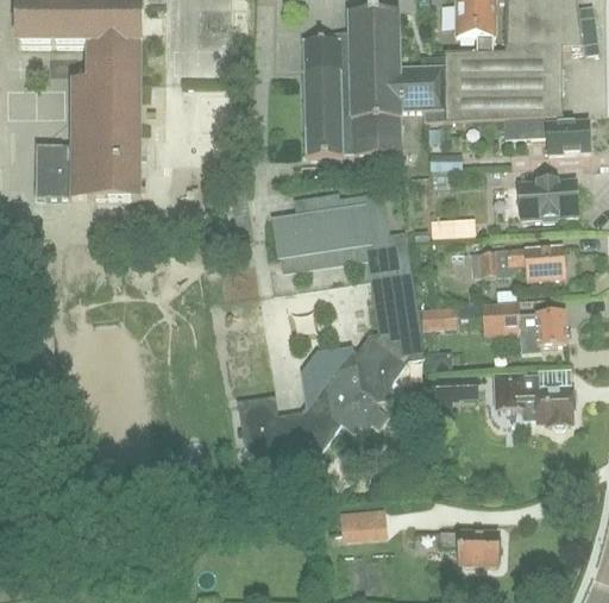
[(16,0),(17,45),(87,45),(87,81),(71,81),(71,146),(36,146),(36,200),(140,200),(142,46),(142,0),(16,0)]
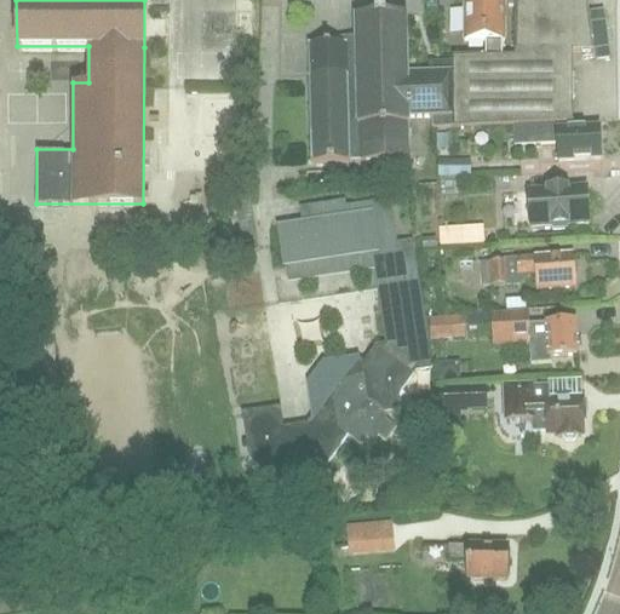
[(501,51),(486,51),(451,51),(452,57),(451,57),(452,122),(512,119),(557,118),(574,116),(573,47),(593,46),(587,0),(515,0),(516,51),(501,51)]
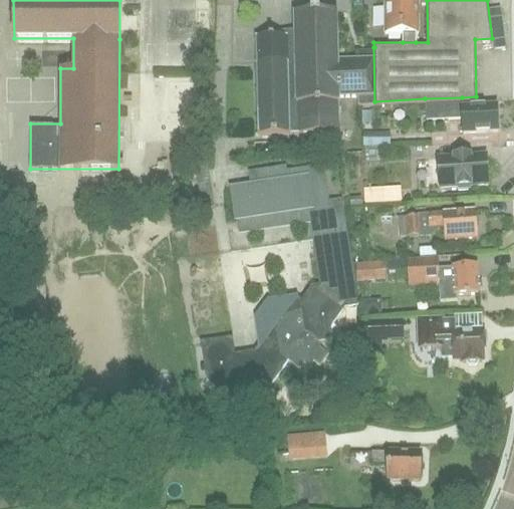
[(403,42),(416,42),(416,31),(418,31),(418,0),(384,0),(384,30),(403,31),(403,42)]
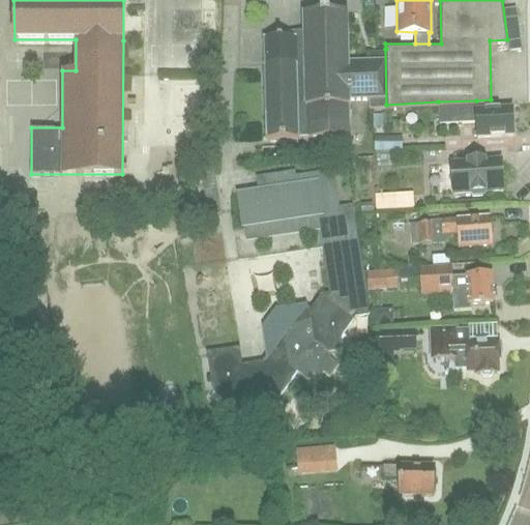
[(263,33),(266,137),(350,134),(349,97),(370,96),(371,105),(386,105),(385,49),(365,49),(365,57),(349,57),(348,7),(301,8),(302,32),(263,33)]
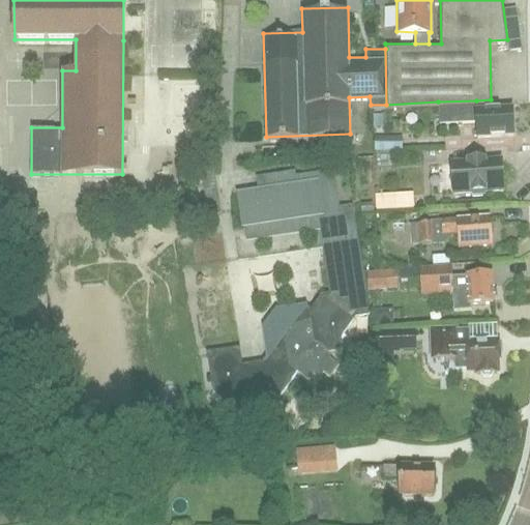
[(476,100),(438,101),(439,120),(476,119),(477,134),(513,133),(511,105),(476,107),(476,100)]
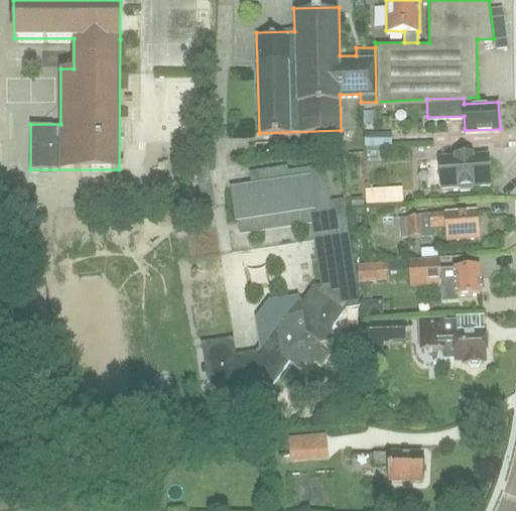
[(391,128),(364,128),(364,142),(391,142),(391,128)]
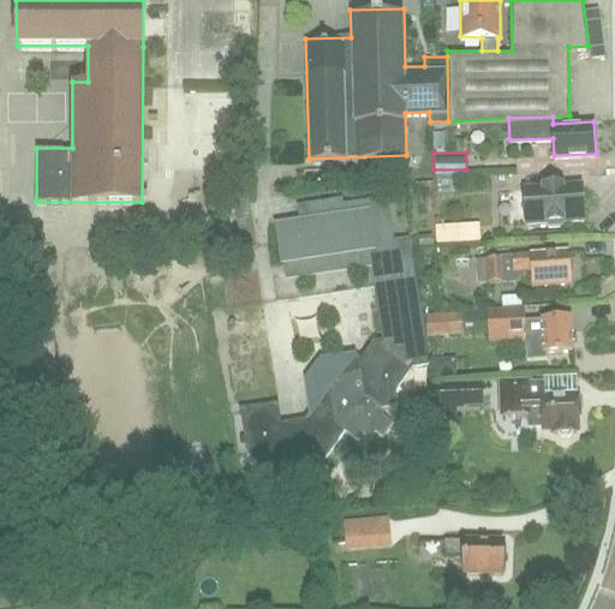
[(485,172),(435,175),(436,193),(487,190),(485,172)]
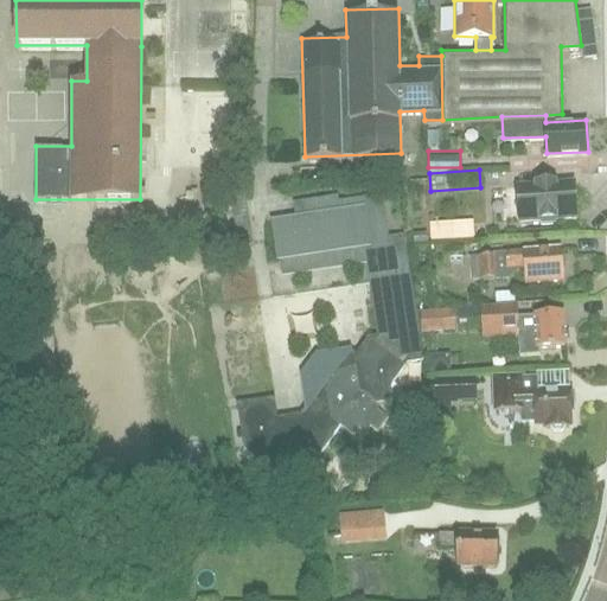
[(517,184),(521,219),(542,218),(542,221),(556,219),(556,216),(577,215),(574,179),(555,180),(555,179),(536,181),(536,183),(517,184)]
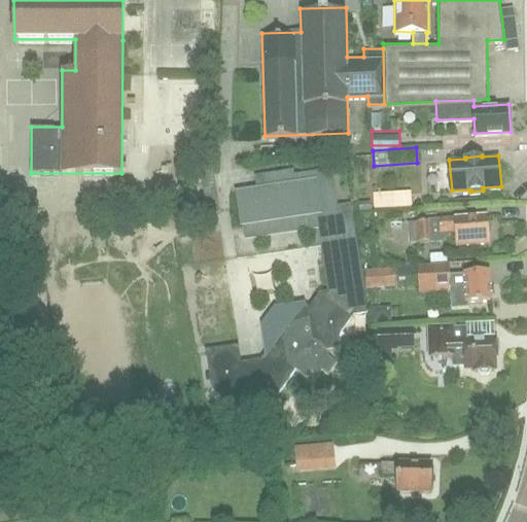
[(210,157),(200,158),(201,169),(212,167),(210,157)]
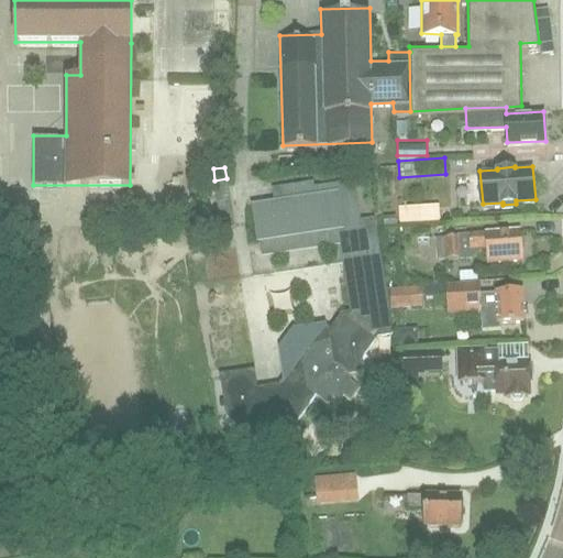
[(254,367),(219,371),(225,413),(273,448),(315,392),(328,401),(332,394),(339,398),(343,392),(350,397),(360,384),(351,378),(350,371),(364,369),(362,353),(376,334),(392,331),(374,214),(360,216),(354,177),(313,183),(312,178),(272,184),(274,198),(252,201),(256,238),(260,237),(262,247),(293,242),(290,232),(308,230),(309,240),(340,234),(351,309),(340,310),(340,312),(330,326),(323,320),(278,381),(257,384),(254,367)]
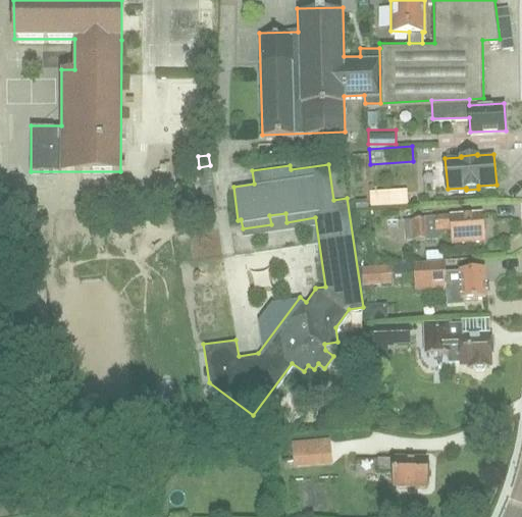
[(213,185),(202,187),(205,208),(216,207),(213,185)]
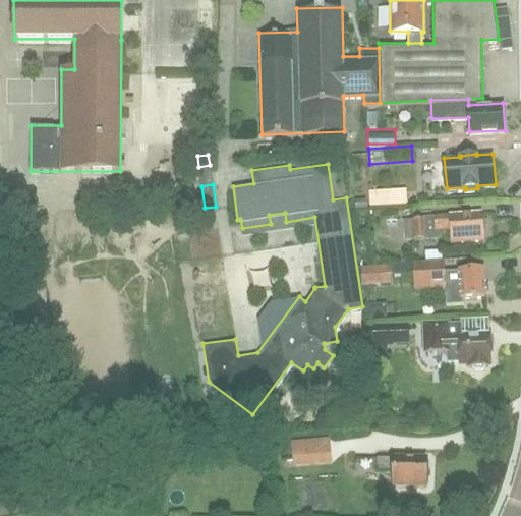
[(448,213),(410,215),(411,236),(425,235),(425,237),(437,236),(441,231),(450,231),(450,239),(483,236),(481,209),(448,212),(448,213)]
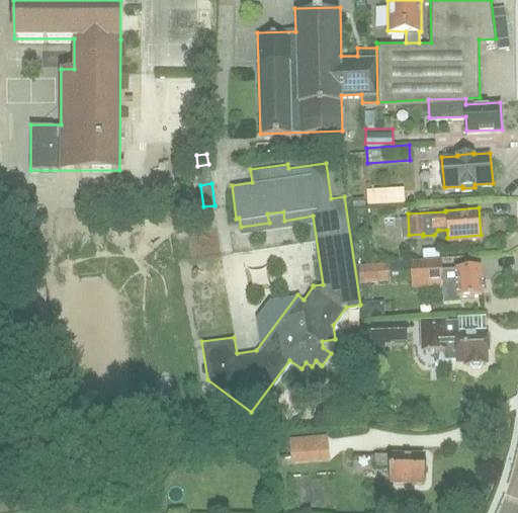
[(460,300),(460,293),(482,292),(480,263),(456,265),(441,266),(441,256),(410,258),(411,285),(442,283),(442,301),(460,300)]
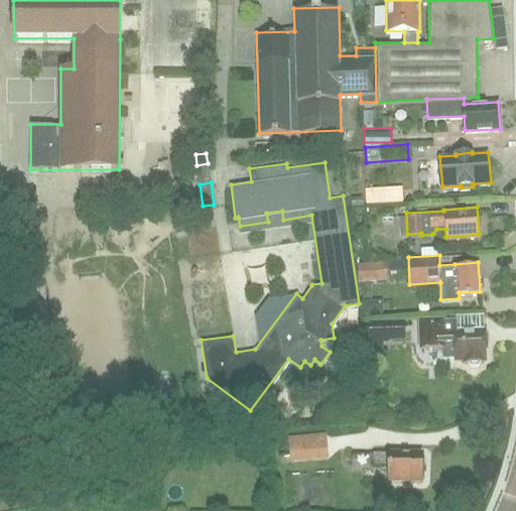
[(386,276),(385,259),(357,261),(358,278),(386,276)]
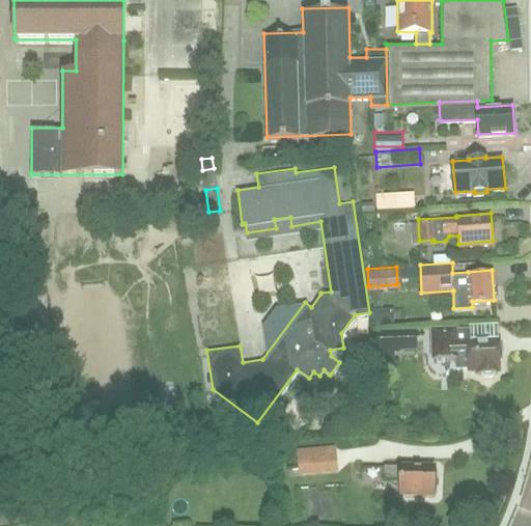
[(436,328),(437,355),(455,354),(456,366),(469,365),(469,367),(477,366),(477,370),(501,369),(500,337),(464,338),(464,327),(436,328)]
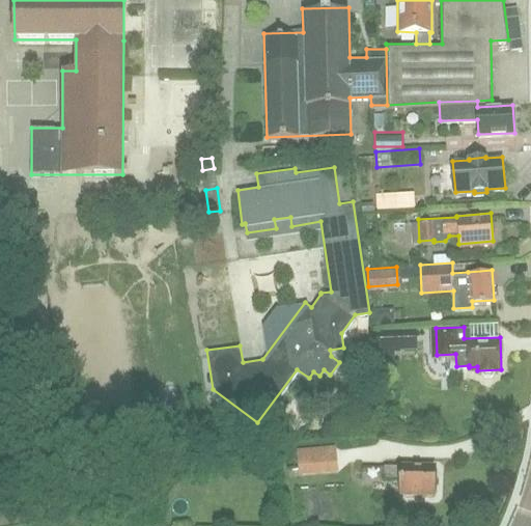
[(414,330),(397,331),(398,345),(415,344),(414,330)]
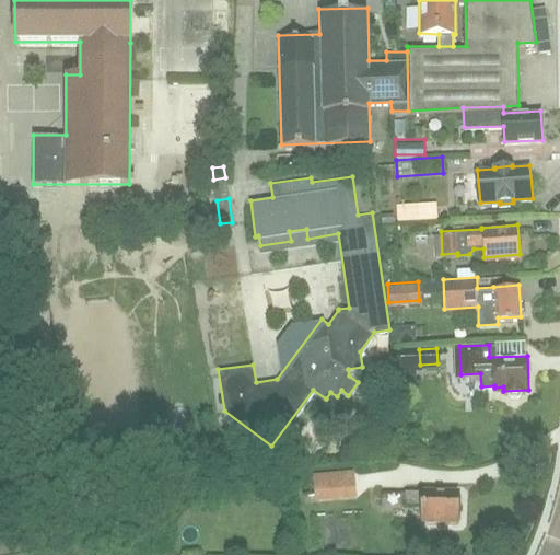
[(312,471),(315,498),(356,493),(353,466),(312,471)]
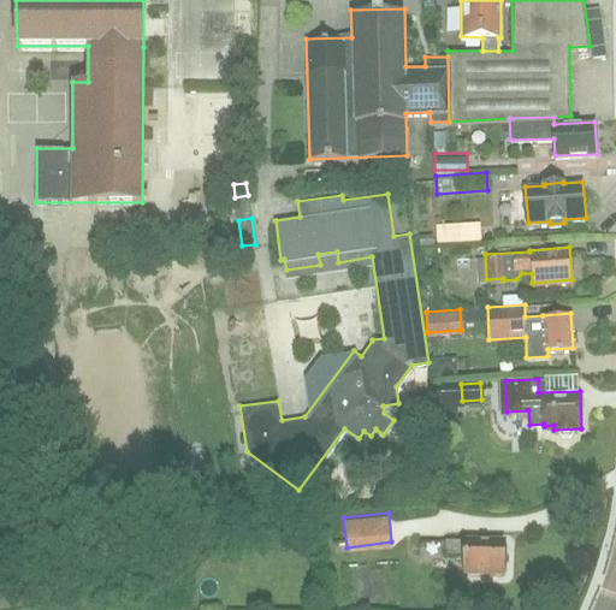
[(502,569),(502,538),(445,537),(444,550),(465,550),(465,569),(502,569)]
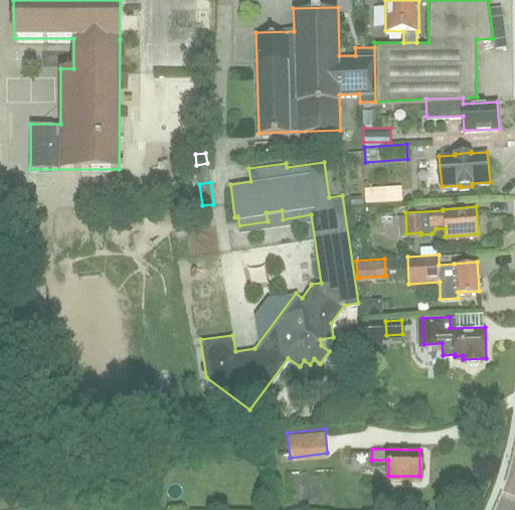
[(341,466),(368,465),(368,450),(341,450),(341,466)]
